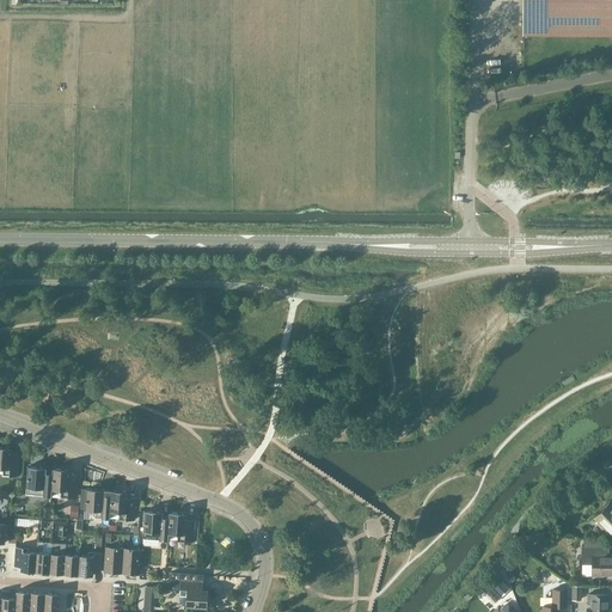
[(611,0),(522,0),(522,35),(611,35),(611,0)]
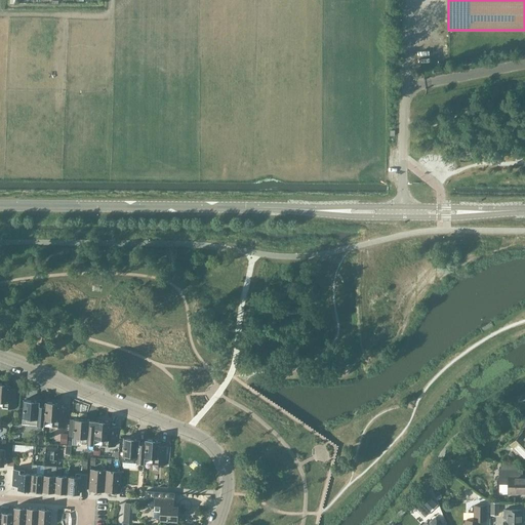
[(0,382),(0,400),(3,401),(2,407),(15,408),(16,390),(10,389),(10,385),(0,382)]
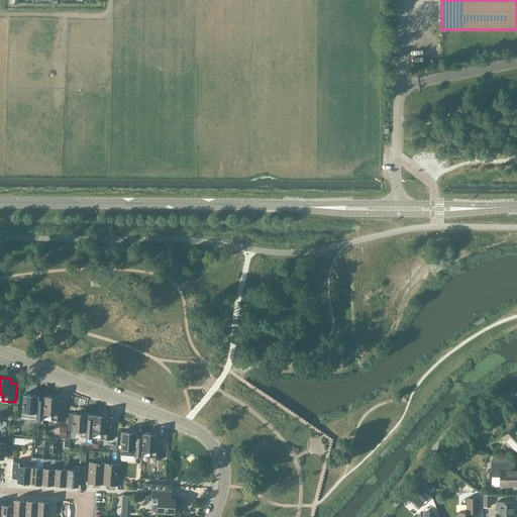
[(23,394),(22,417),(43,419),(44,413),(43,413),(44,400),(38,399),(38,397),(39,395),(23,394)]
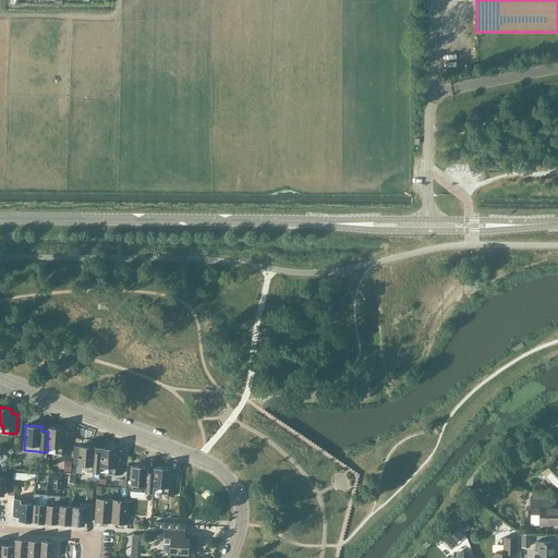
[(48,426),(48,429),(48,432),(47,446),(48,446),(56,446),(56,452),(70,453),(71,433),(64,433),(64,427),(48,426)]
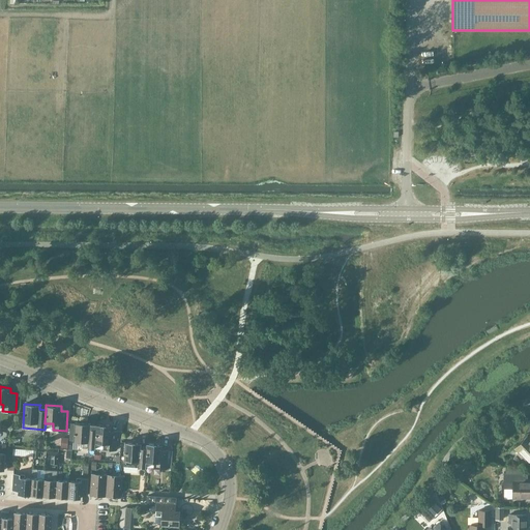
[(75,423),(74,441),(83,441),(82,447),(95,448),(95,442),(96,427),(91,427),(91,424),(75,422),(75,423)]
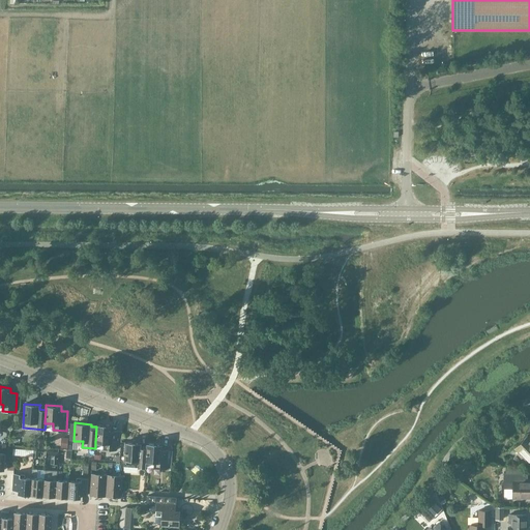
[(96,424),(96,427),(95,442),(104,443),(104,449),(117,450),(118,431),(112,430),(112,425),(96,424)]
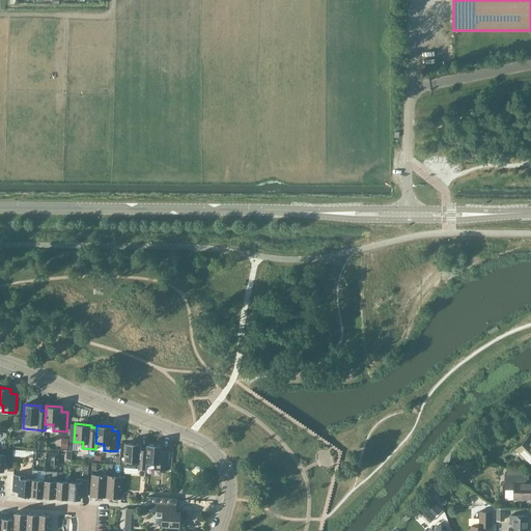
[(530,437),(530,439),(528,438),(516,449),(530,464),(530,437)]
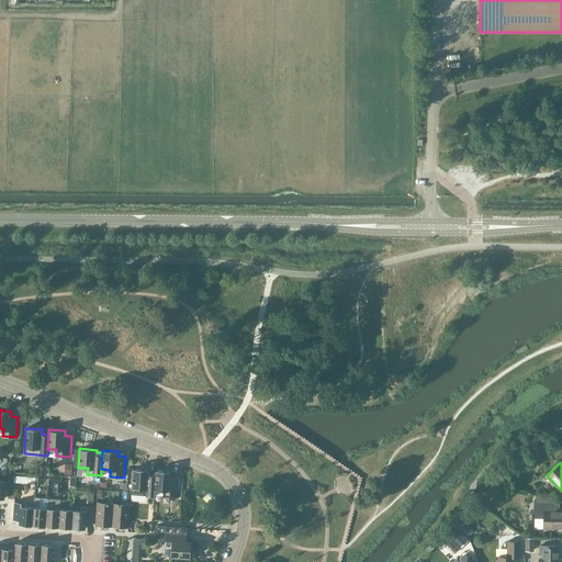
[(37,465),(37,474),(46,475),(46,465),(37,465)]
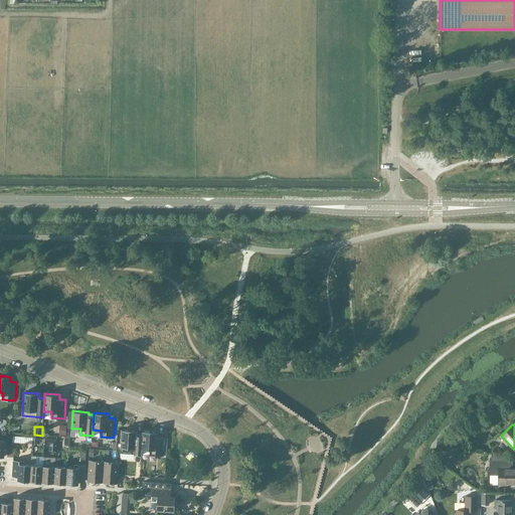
[(122,430),(121,453),(141,454),(142,448),(142,435),(137,435),(137,434),(137,431),(122,430)]
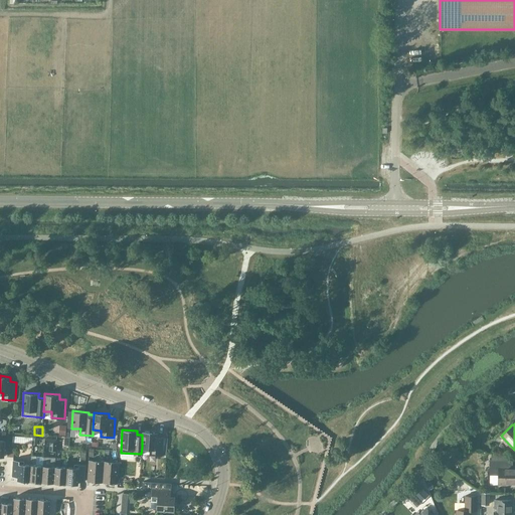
[(143,431),(143,434),(142,435),(142,448),(150,449),(149,455),(162,456),(163,437),(157,437),(158,433),(143,431)]
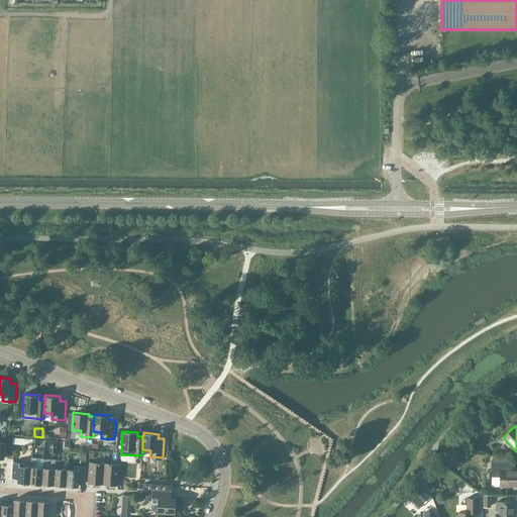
[(47,439),(47,446),(49,447),(49,452),(57,453),(57,440),(47,439)]
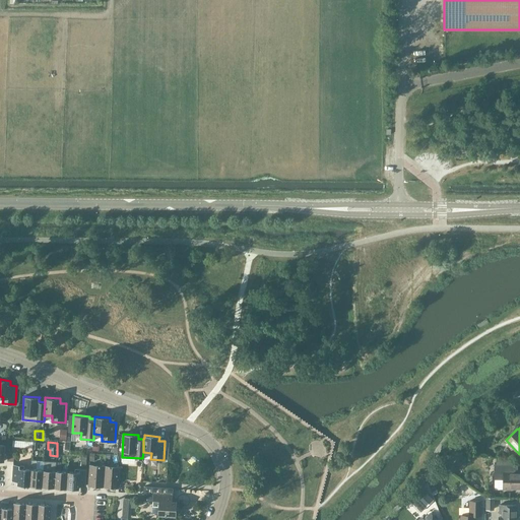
[(31,469),(30,484),(43,485),(44,470),(37,469),(38,461),(31,460),(31,469)]
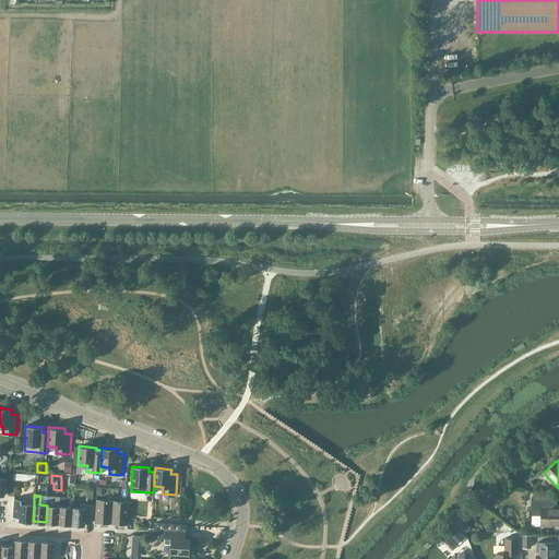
[(48,496),(47,506),(46,522),(59,523),(61,497),(48,496)]
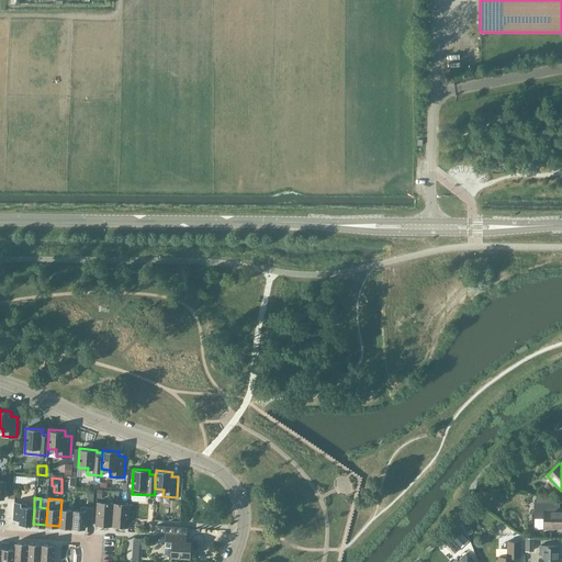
[(62,499),(59,526),(72,527),(74,510),(66,509),(67,499),(62,499)]
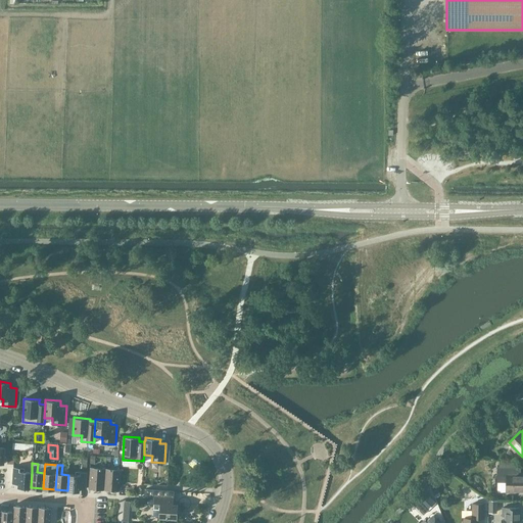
[(104,489),(105,468),(90,466),(88,488),(104,489)]
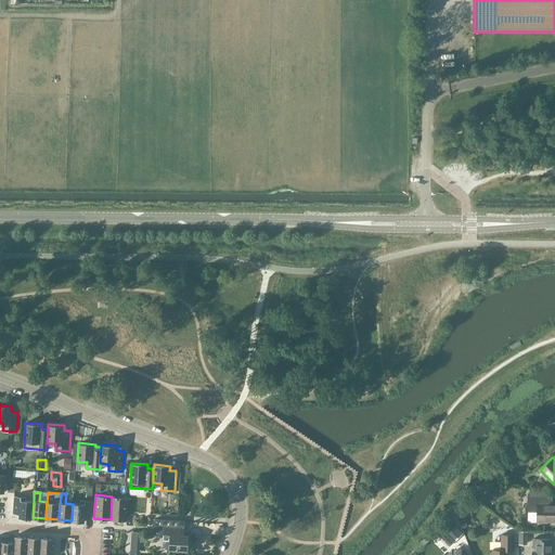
[(33,517),(34,501),(26,501),(26,497),(14,495),(13,512),(20,513),(18,516),(33,517)]
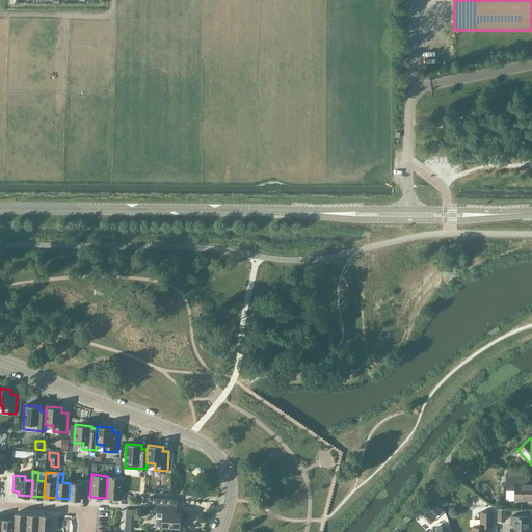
[(524,499),(531,498),(531,483),(524,484),(524,476),(505,475),(505,490),(515,490),(514,501),(524,501),(524,499)]
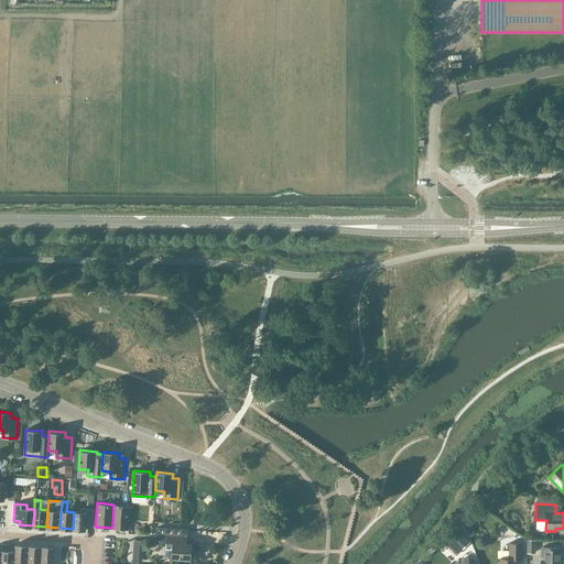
[(131,506),(114,505),(112,528),(129,529),(131,506)]
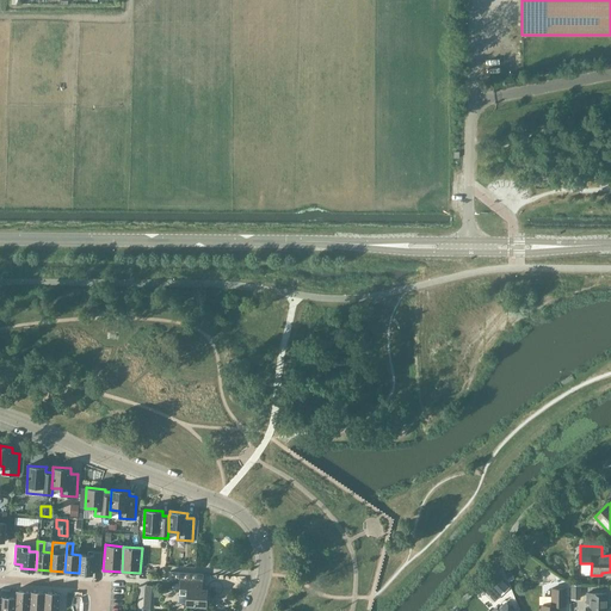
[(80,555),(79,573),(93,574),(93,569),(100,569),(102,553),(102,551),(88,550),(87,555),(80,555)]
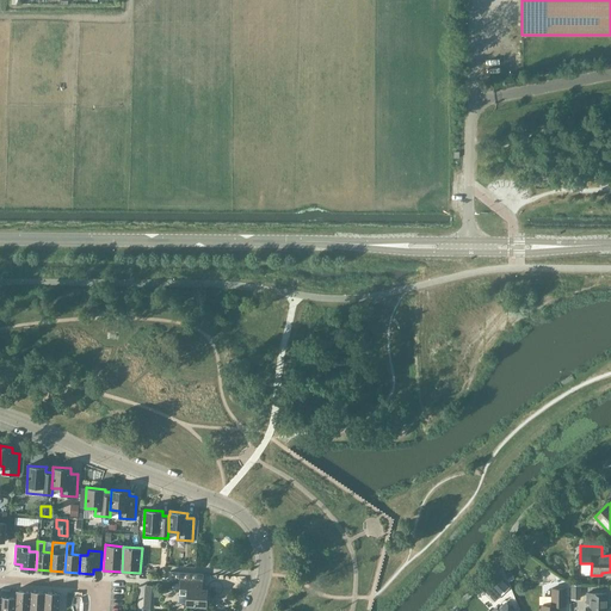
[(186,605),(207,606),(208,588),(202,587),(203,573),(171,571),(170,582),(180,584),(179,594),(186,594),(186,605)]
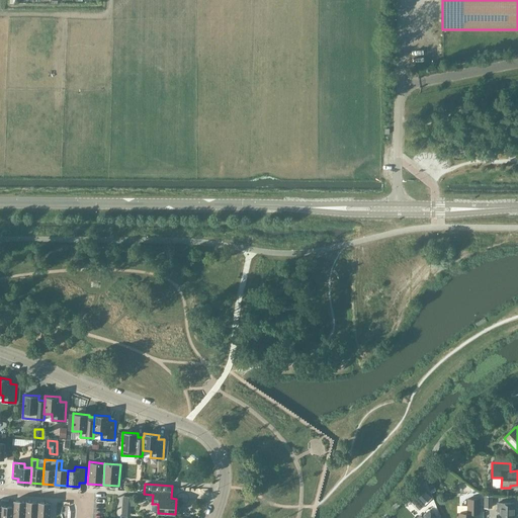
[(409,499),(419,510),(431,498),(422,488),(409,499)]
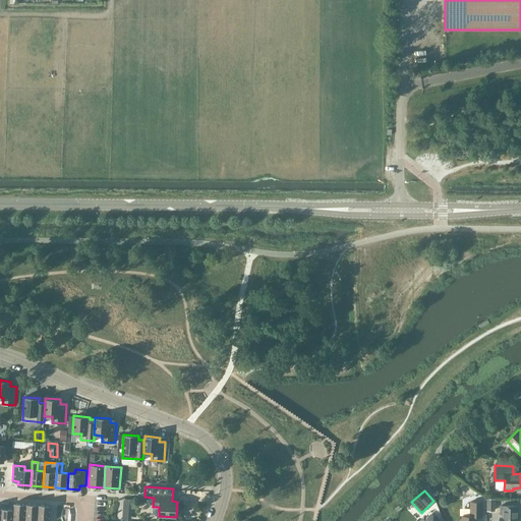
[(123,499),(122,519),(131,519),(132,515),(132,508),(132,499),(123,499)]
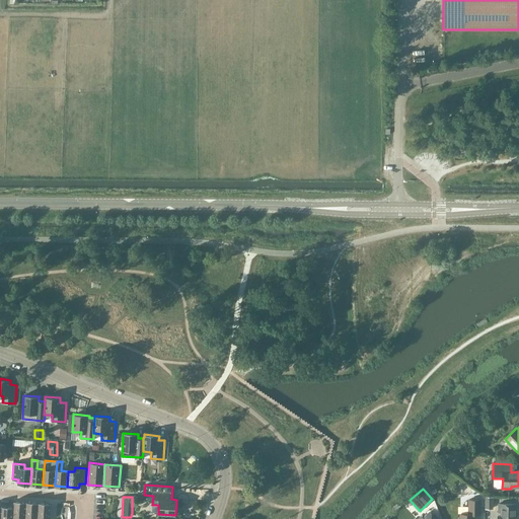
[(473,518),(474,514),(480,514),(480,500),(468,500),(468,514),(460,514),(459,518),(473,518)]
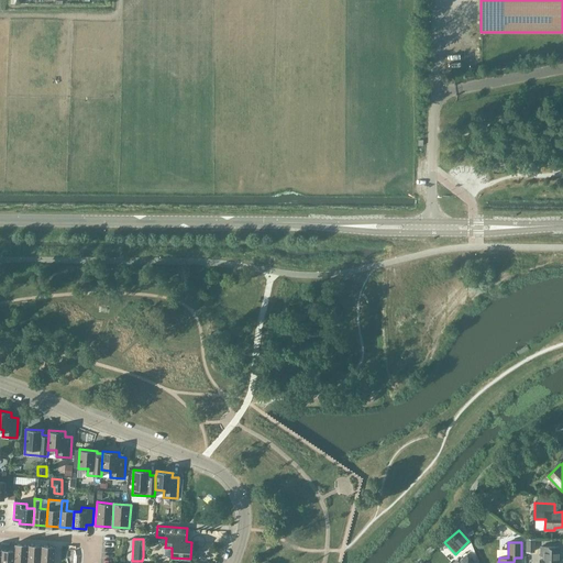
[(15,543),(15,550),(14,562),(22,562),(21,562),(26,562),(29,544),(15,543)]
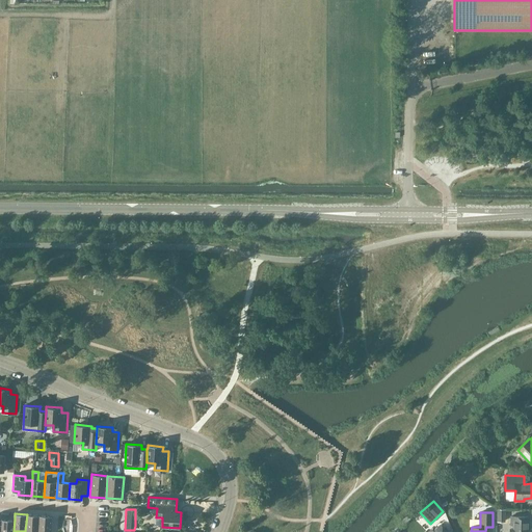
[(27,514),(25,531),(30,531),(31,531),(35,531),(38,531),(40,515),(27,514)]
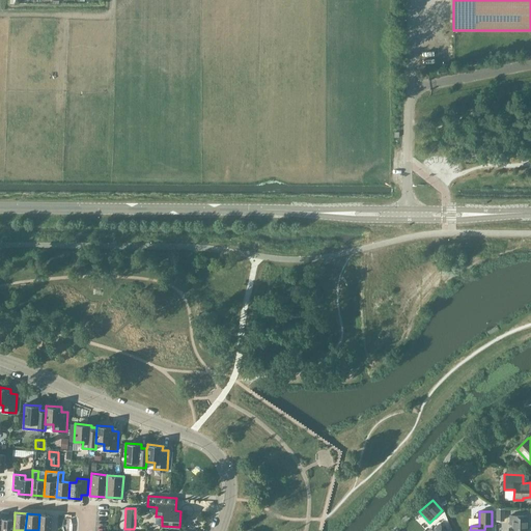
[(39,514),(38,530),(51,530),(52,514),(39,514)]
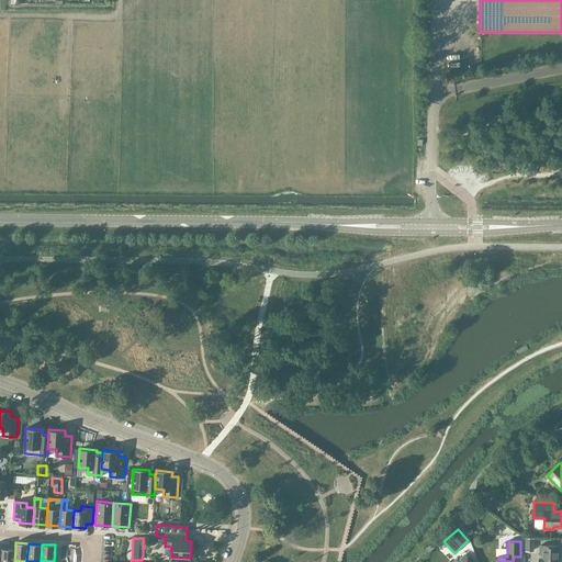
[(539,559),(538,561),(561,561),(561,559),(558,559),(558,546),(540,546),(540,554),(542,554),(542,559),(539,559)]
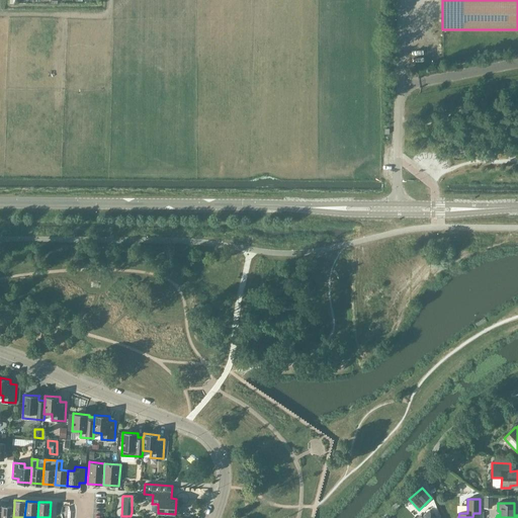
[(14,506),(2,505),(0,517),(12,517),(13,517),(14,506)]
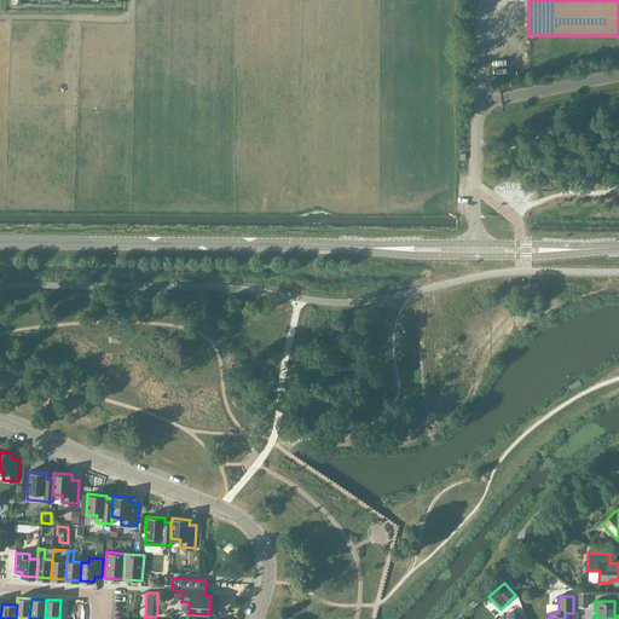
All buildings are outlined.
